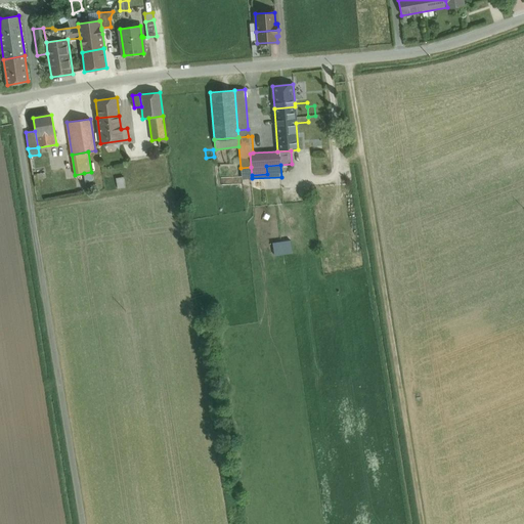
[(91,172),(84,173),(85,182),(92,180),(91,172)]
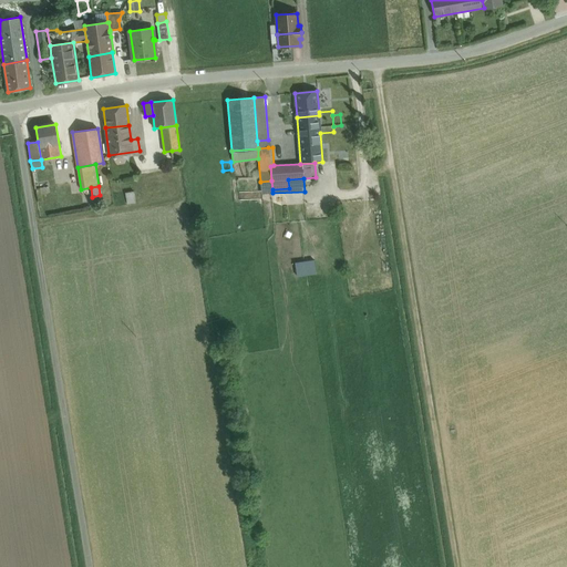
[(134,192),(125,193),(127,204),(136,203),(134,192)]
